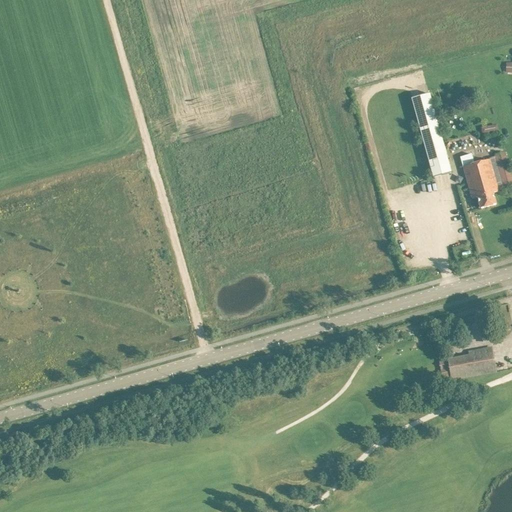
[(451,173),(429,94),(412,99),(434,178),(451,173)]
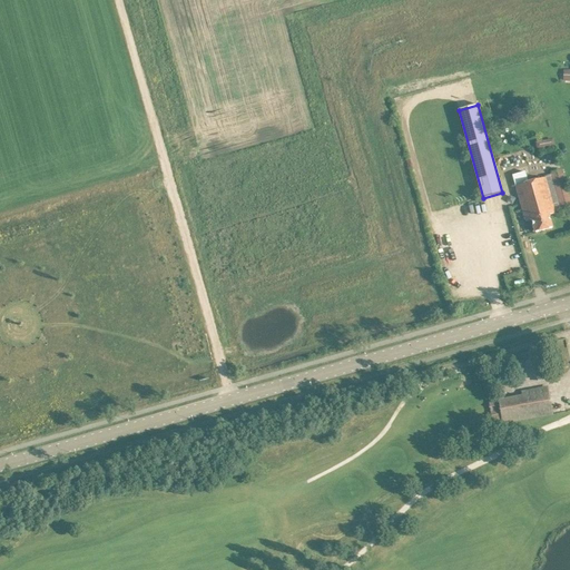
[(546,140),(537,141),(538,149),(547,148),(546,140)]
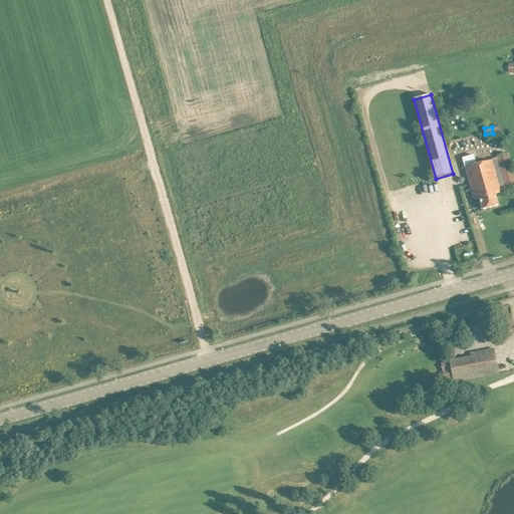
[(497,158),(491,159),(491,161),(498,183),(500,192),(501,192),(513,188),(513,178),(507,153),(497,156),(497,158)]
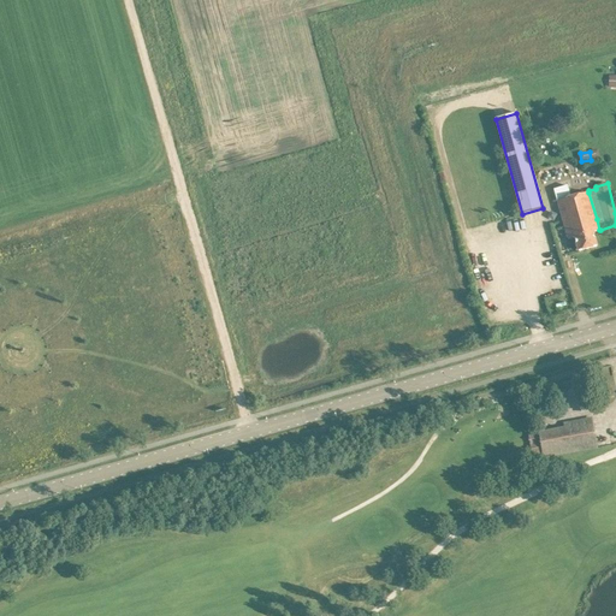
[(568,185),(555,190),(566,227),(568,240),(575,238),(593,232),(600,231),(600,230),(599,230),(597,219),(588,193),(570,197),(568,185)]
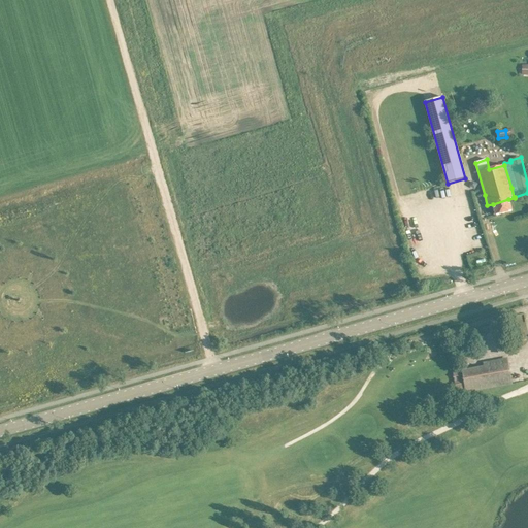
[(508,199),(493,204),(496,216),(512,211),(508,199)]
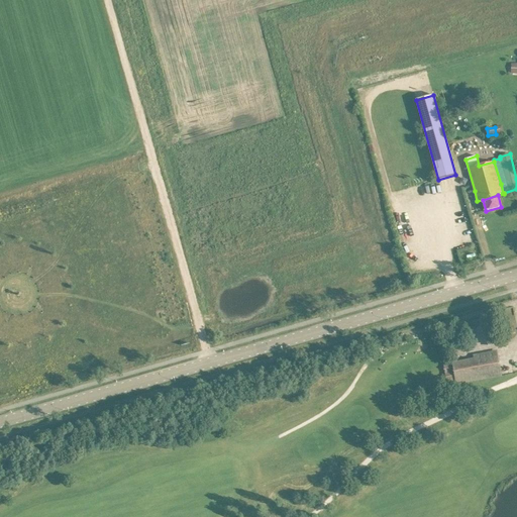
[(456,384),(478,380),(501,376),(497,351),(474,356),(475,359),(453,364),(456,384)]
